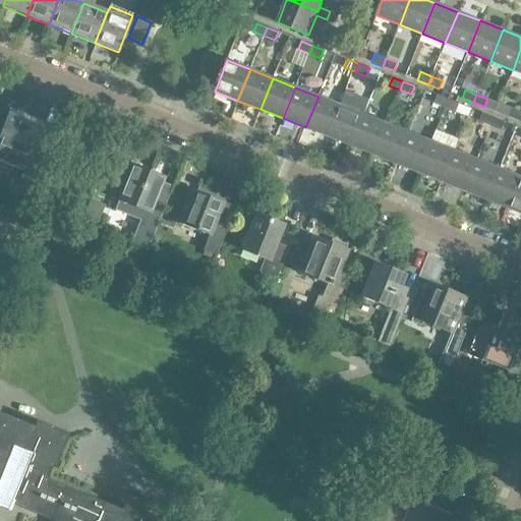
[(449,100),(438,96),(435,103),(445,108),(449,100)]
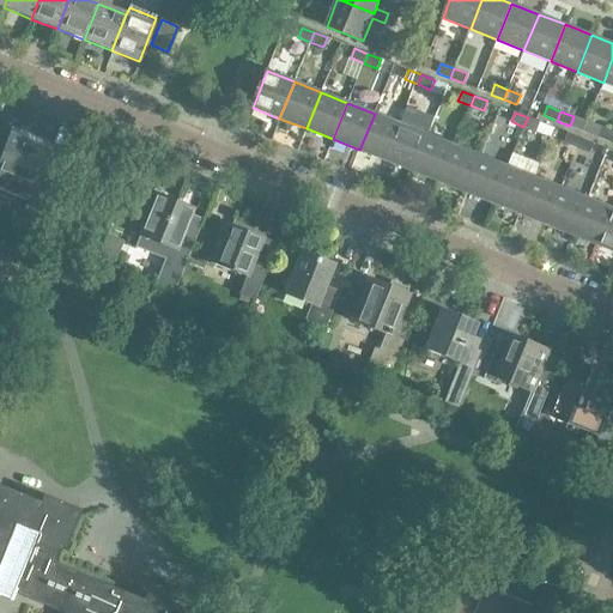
[(387,161),(401,125),(375,114),(359,150),(387,161)]
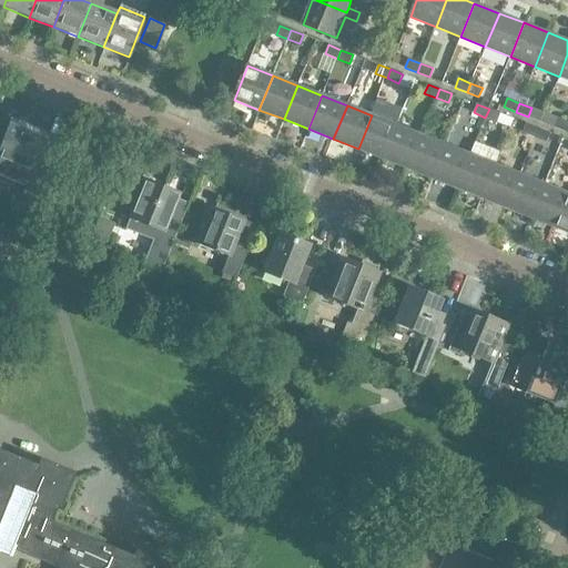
[(498,122),(501,113),(489,109),(485,118),(498,122)]
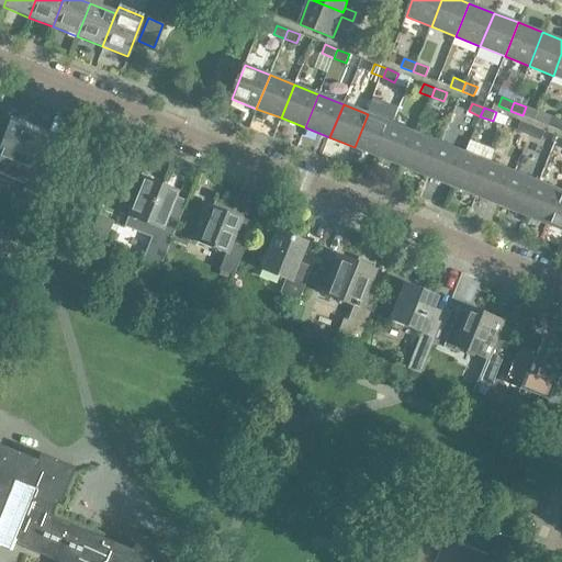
[(379,157),(392,124),(368,114),(355,147),(379,157)]
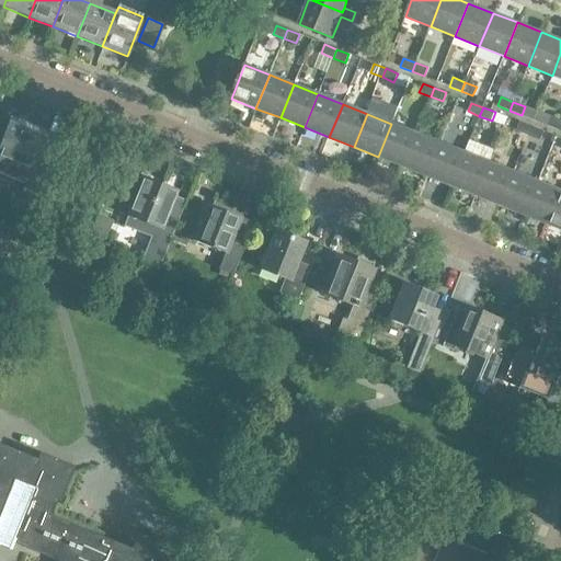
[(560,124),(560,121),(550,116),(547,125),(559,129),(560,124)]
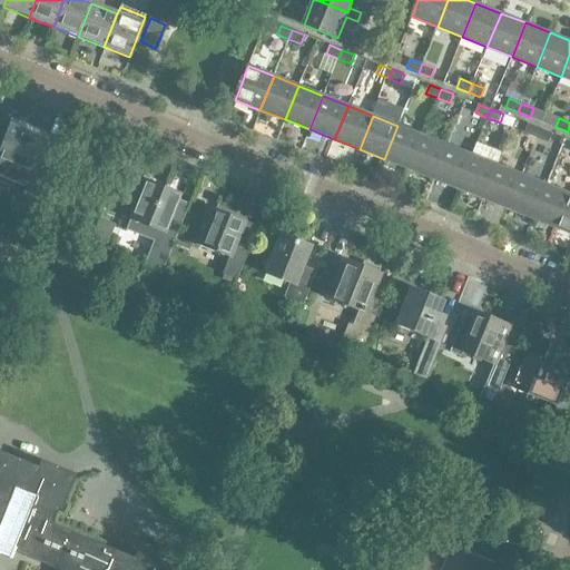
[(541,129),(529,124),(526,133),(538,138),(541,129)]
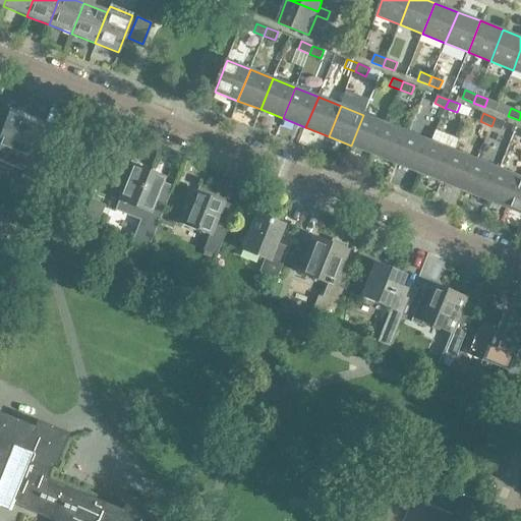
[(373,155),(386,124),(363,115),(351,146),(373,155)]
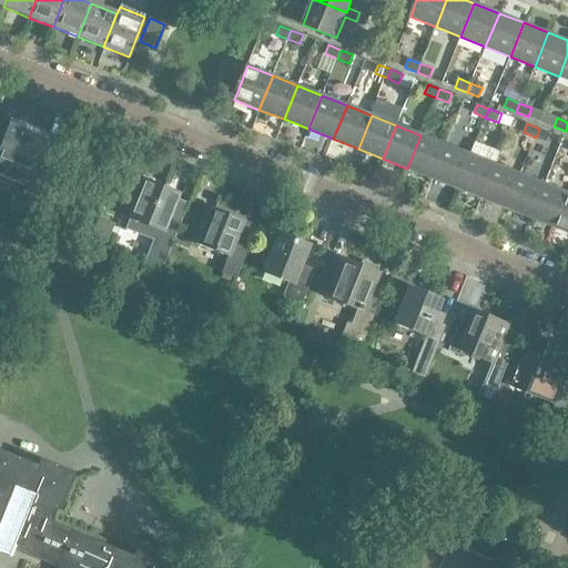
[(8,127),(0,145),(0,175),(24,186),(14,211),(17,211),(28,215),(51,163),(38,158),(44,141),(8,127)]
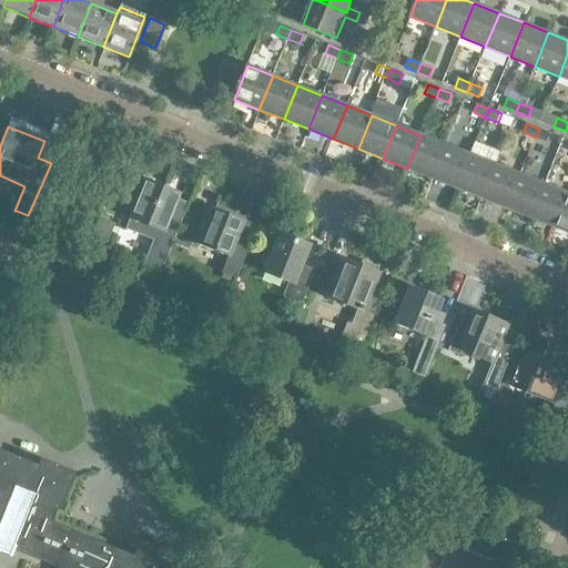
[(547,142),(551,133),(539,129),(536,138),(547,142)]
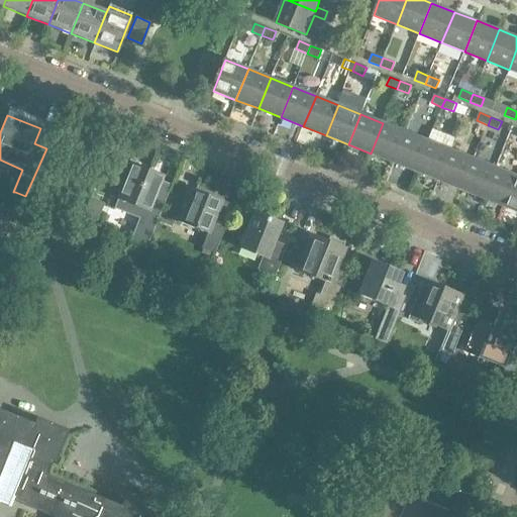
[(394,163),(406,131),(383,123),(371,153),(394,163)]
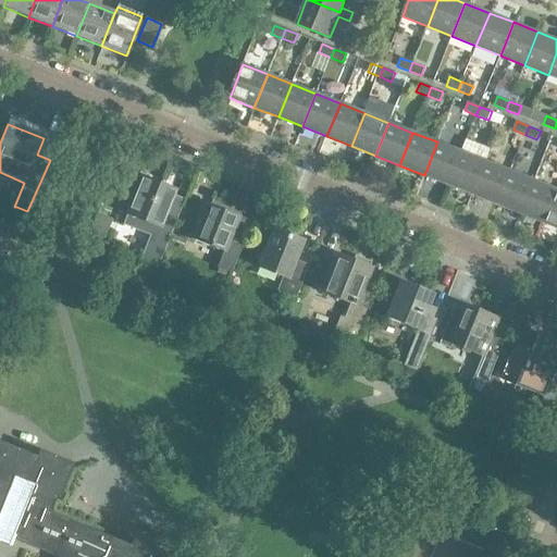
[(448,185),(461,151),(437,141),(424,175),(448,185)]
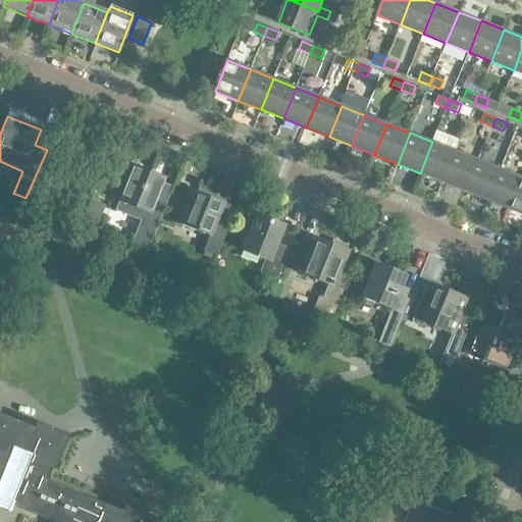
[(442,183),(455,151),(432,142),(420,173),(442,183)]
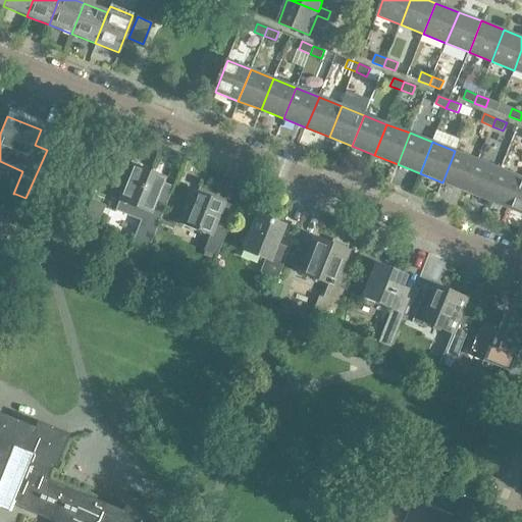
[(466,191),(478,160),(455,151),(442,183),(466,191)]
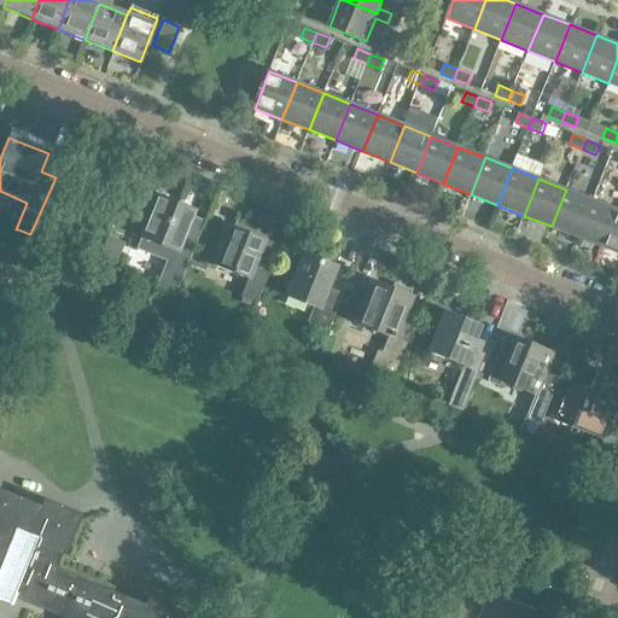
[(578,237),(593,200),(566,190),(552,226),(578,237)]
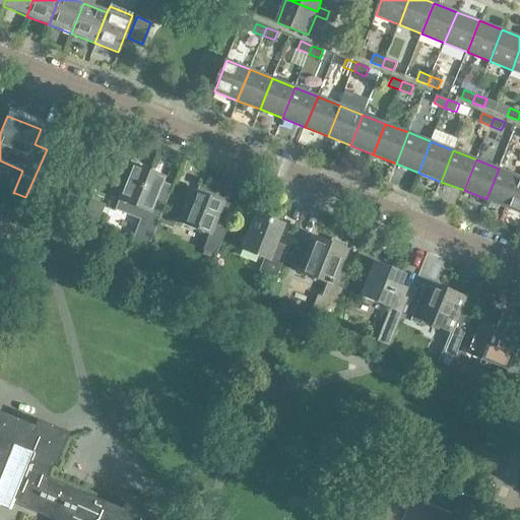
[(146,250),(173,182),(172,182),(167,196),(156,193),(163,178),(145,171),(146,170),(145,170),(144,171),(127,164),(127,166),(131,168),(119,200),(144,210),(135,232),(134,232),(129,243),(146,250)]
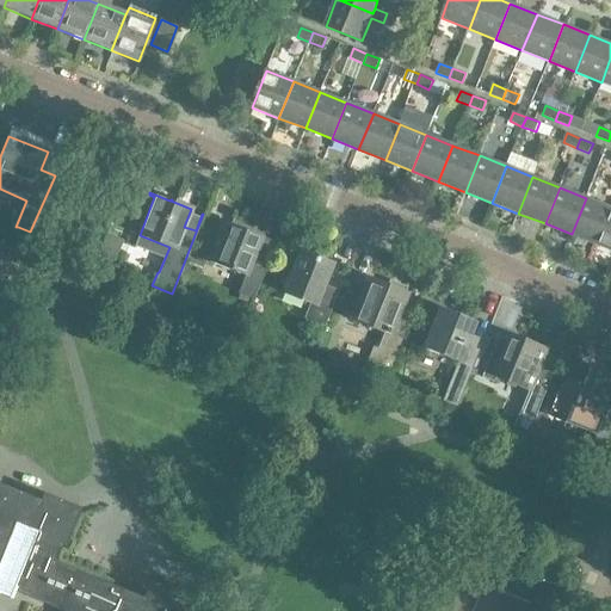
[(598,245),(610,213),(610,208),(586,198),(572,234),(598,245)]
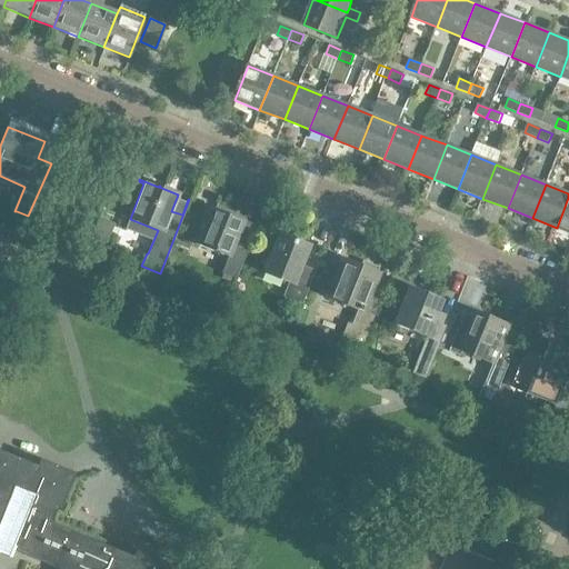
[(568,232),(568,198),(557,228),(568,232)]
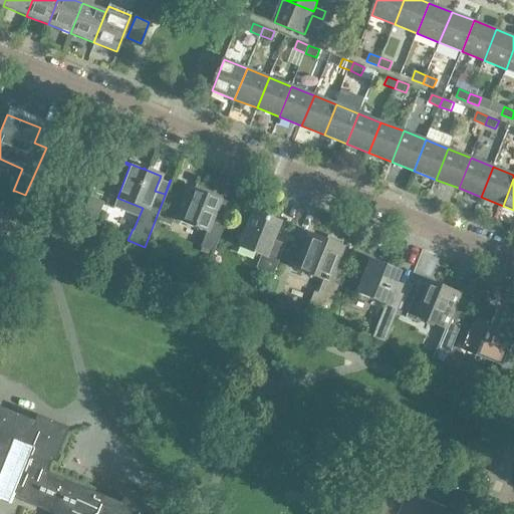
[(15,191),(13,191),(4,187),(0,195),(0,211),(6,214),(15,191)]
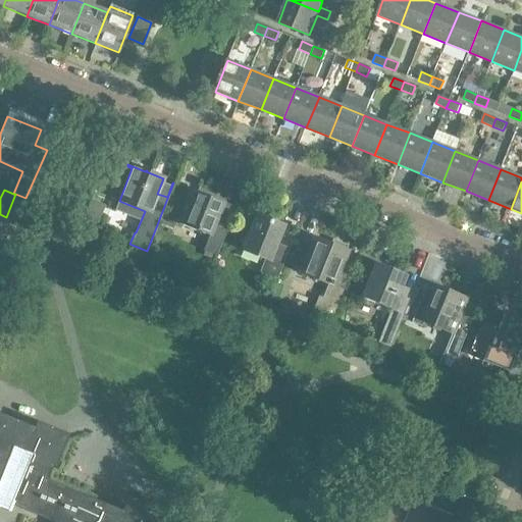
[(215,255),(233,212),(221,207),(223,203),(193,191),(179,224),(209,237),(203,251),(215,255)]
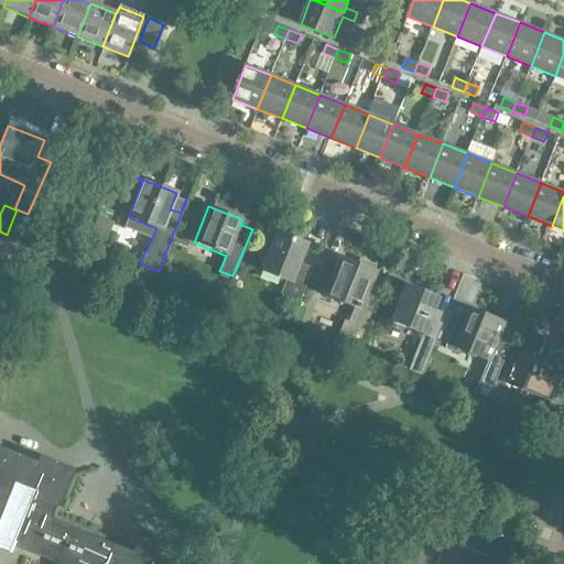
[(29,215),(28,214),(17,209),(7,235),(20,240),(29,215)]
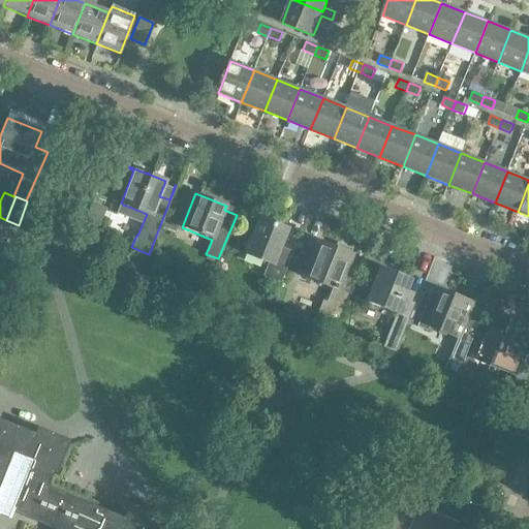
[(280,283),(291,254),(292,252),(281,247),(287,229),(257,218),(243,252),(268,261),(262,276),(280,283)]
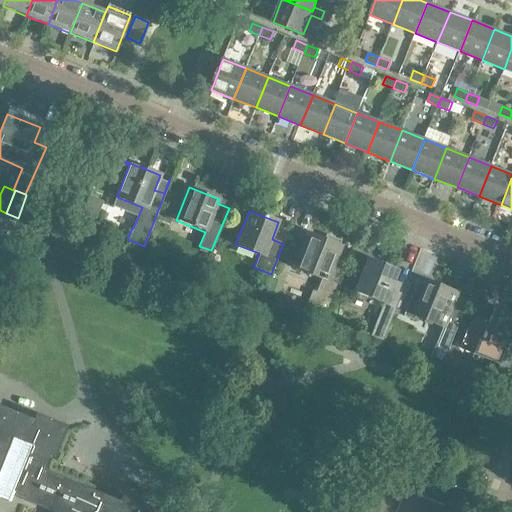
[(308,234),(300,254),(295,268),(321,278),(315,292),(322,295),(315,313),(308,311),(308,312),(322,318),(344,263),(333,258),(338,246),(308,234)]
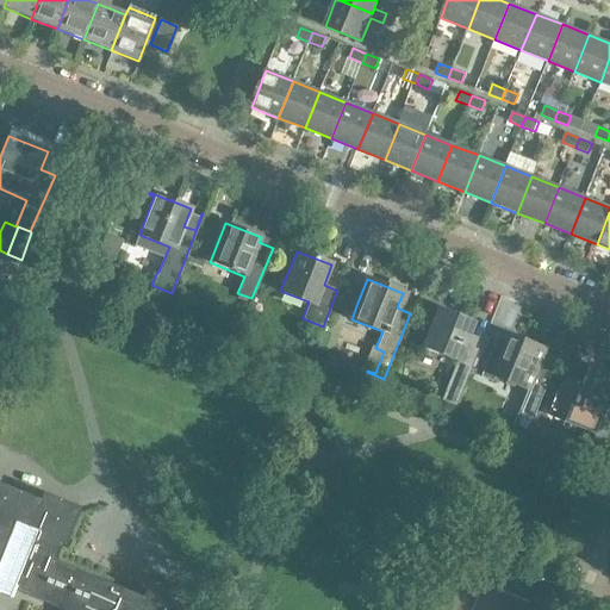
[(430,397),(455,406),(481,340),(480,340),(477,348),(465,343),(474,322),(427,303),(427,304),(437,309),(417,360),(418,360),(423,349),(455,362),(441,399),(431,396),(430,397)]
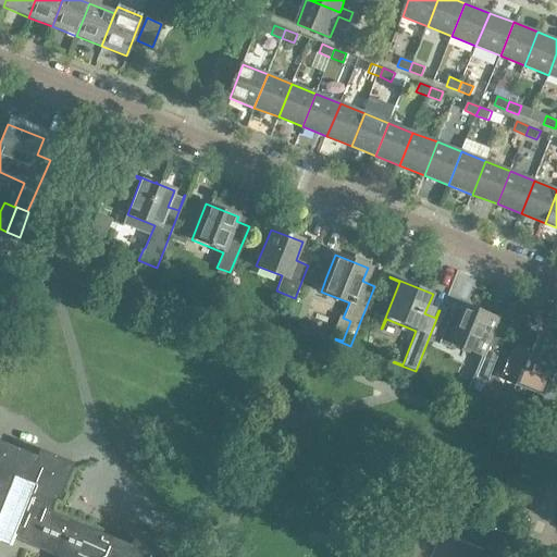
[(503,341),(502,341),(491,336),(497,320),(465,307),(450,343),(481,355),(473,375),(486,381),(503,341)]
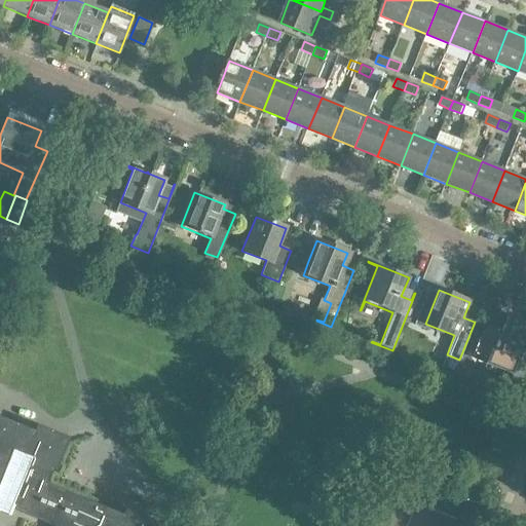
[(523,378),(525,370),(525,351),(521,350),(525,337),(525,324),(505,316),(492,348),(516,358),(510,373),(523,378)]
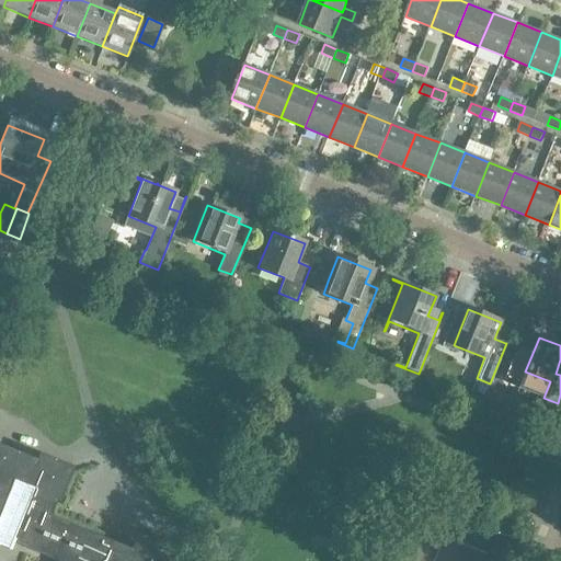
[(0,530),(3,531),(13,536),(10,542),(12,544),(13,541),(61,560),(162,560),(164,557),(168,558),(168,557),(133,542),(128,554),(110,547),(112,541),(110,540),(109,544),(56,523),(56,522),(45,517),(53,499),(59,501),(60,499),(58,499),(70,467),(72,469),(73,467),(38,453),(33,465),(14,457),(16,451),(15,450),(14,454),(0,447),(0,530)]
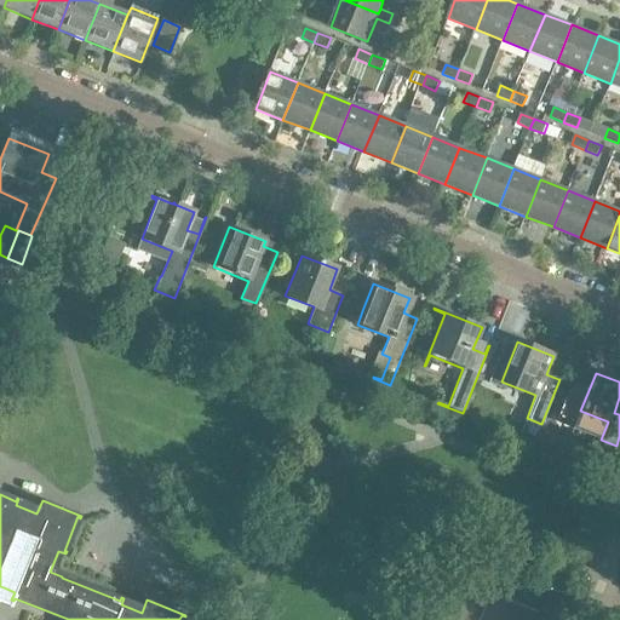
[(533,612),(543,586),(529,581),(520,606),(521,607),(521,606),(532,610),(533,612)]
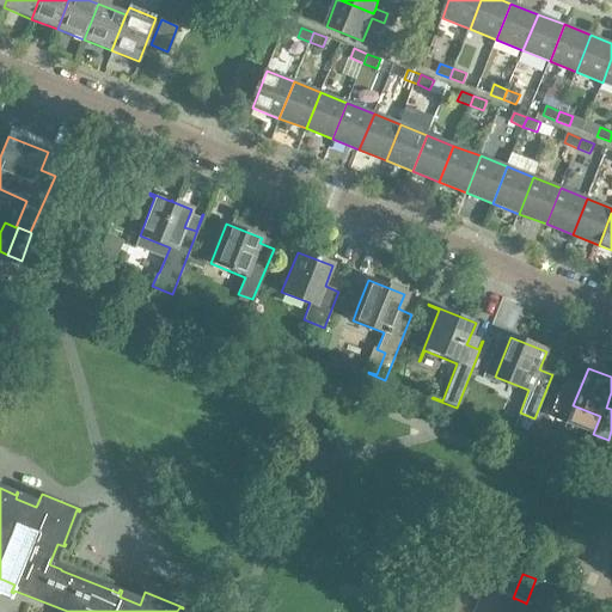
[(539,609),(550,585),(536,579),(526,604),(527,604),(528,604),(539,607),(538,609),(539,609)]
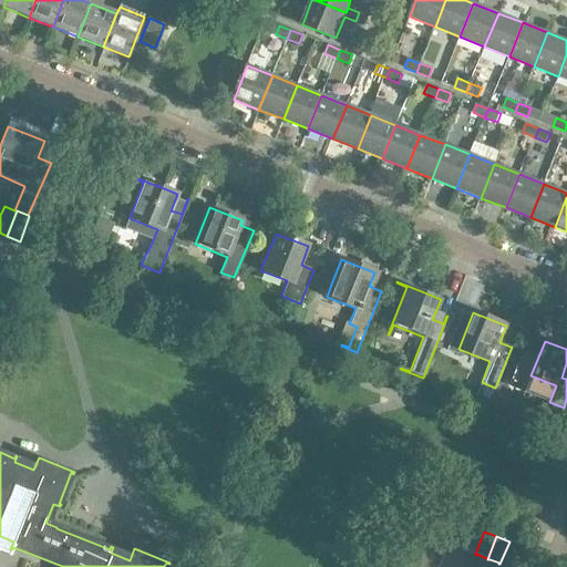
[(514,566),(522,547),(522,546),(509,542),(500,564),(502,565),(502,564),(509,566),(514,566)]
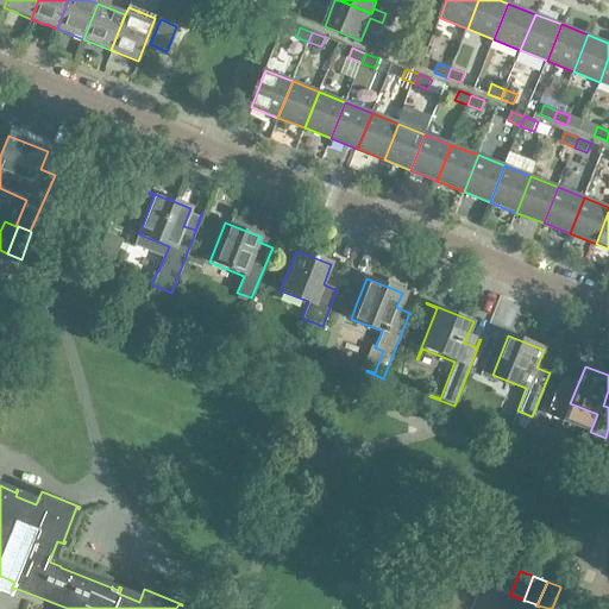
[(475,597),(476,596),(451,586),(446,598),(470,608),(471,608),(470,607),(473,596),(475,597)]
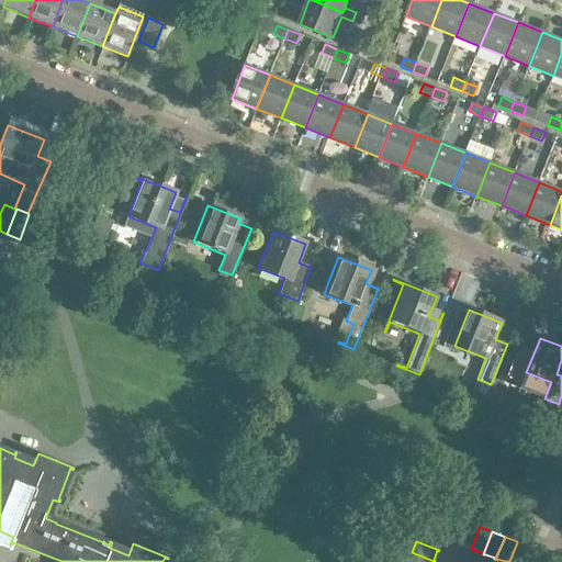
[(434,561),(412,552),(407,561),(434,561)]
